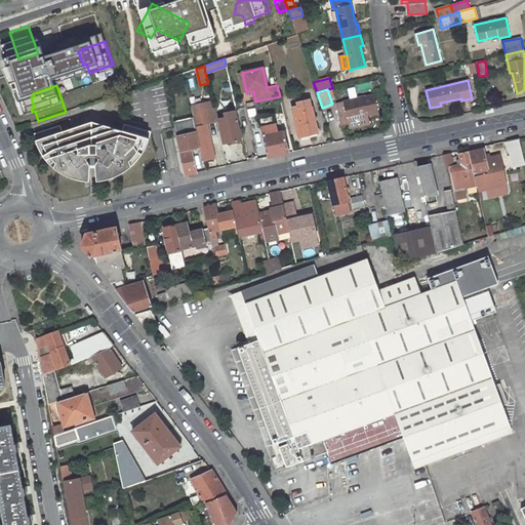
[(378,113),(374,94),(344,102),(347,117),(367,113),(367,115),(378,113)]
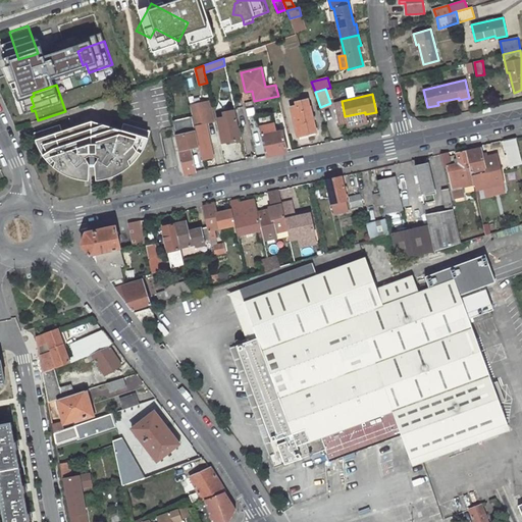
[(292,108),(298,136),(308,134),(307,131),(315,128),(310,108),(309,108),(307,100),(297,102),(298,106),(292,108)]
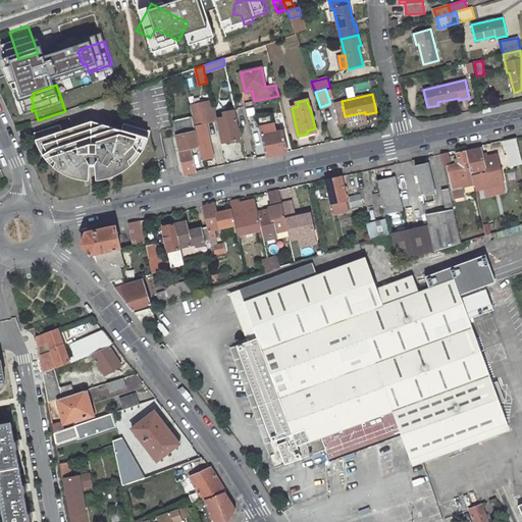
[(205,120),(214,118),(211,102),(191,106),(196,131),(199,146),(202,159),(214,157),(205,120)]
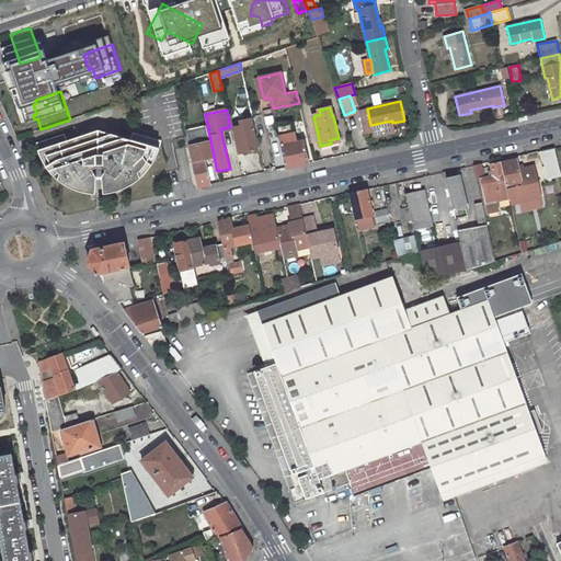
[(253,150),(259,149),(252,119),(242,121),(243,126),(241,127),(236,128),(235,129),(239,153),(248,151),(253,150)]
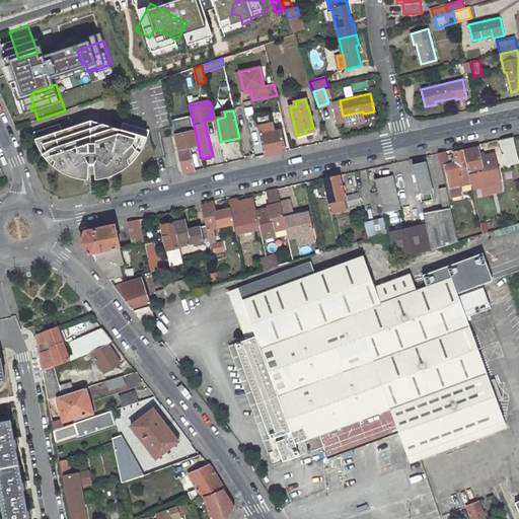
[(60,124),(33,132),(35,139),(36,142),(41,150),(46,158),(53,164),(60,170),(68,174),(77,177),(89,179),(89,166),(95,166),(96,178),(104,177),(114,174),(122,170),(129,165),(136,159),(141,151),(146,143),(149,130),(123,123),(121,129),(91,121),(62,130),(60,124)]
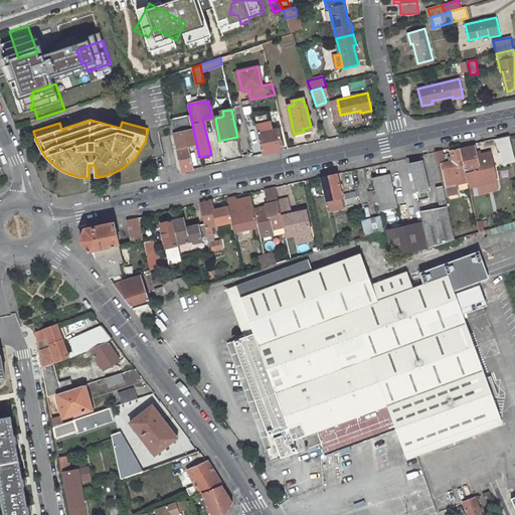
[(187,146),(196,144),(193,129),(173,134),(176,149),(181,172),(192,169),(187,146)]
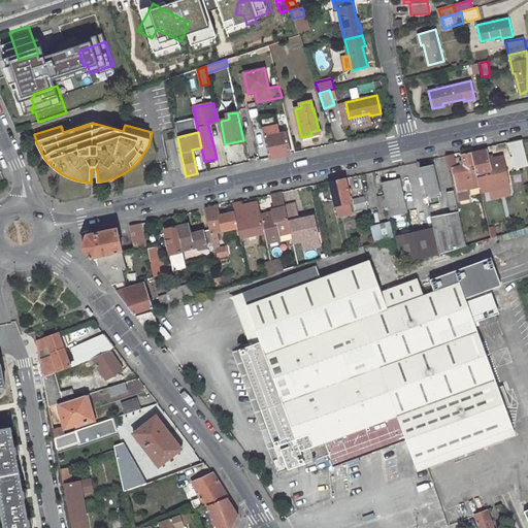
[(269,158),(290,153),(286,133),(264,137),(269,158)]
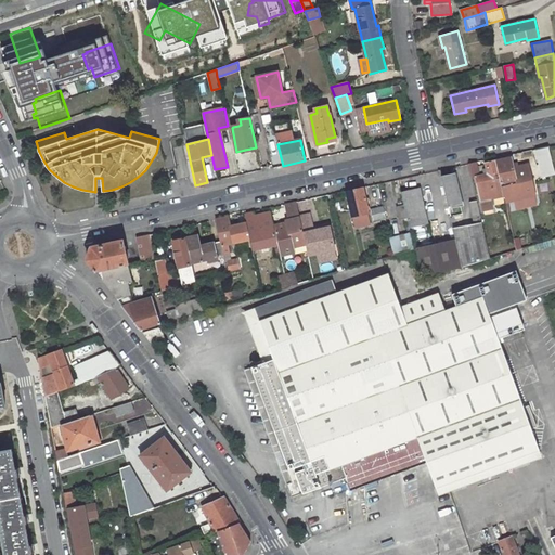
[(554,173),(554,172),(549,146),(536,149),(542,177),(554,173)]
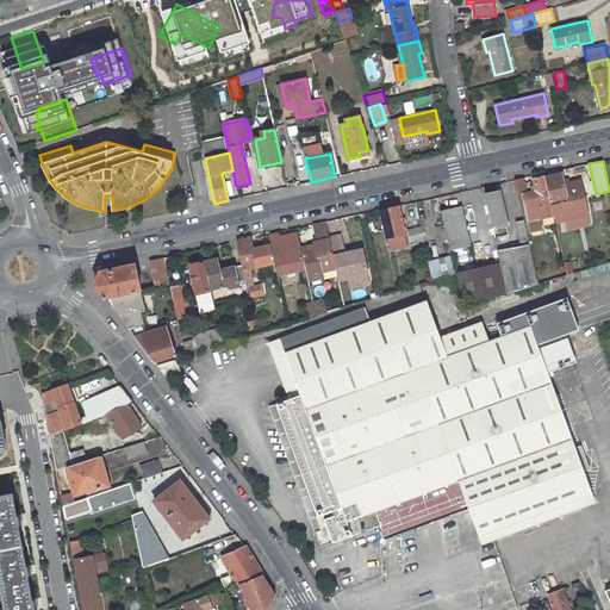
[(554,215),(555,222),(587,215),(580,181),(570,184),(570,180),(564,181),(561,173),(546,176),(554,215)]
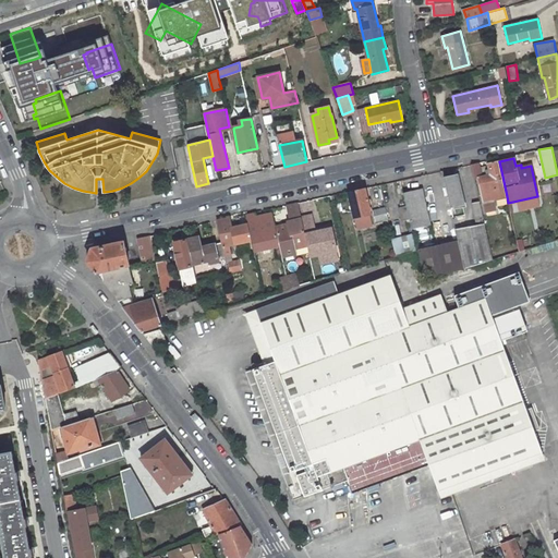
[(494,198),(507,196),(499,161),(489,164),(490,169),(486,169),(488,176),(482,178),(478,162),(472,165),(475,179),(478,179),(486,211),(496,209),(494,198)]
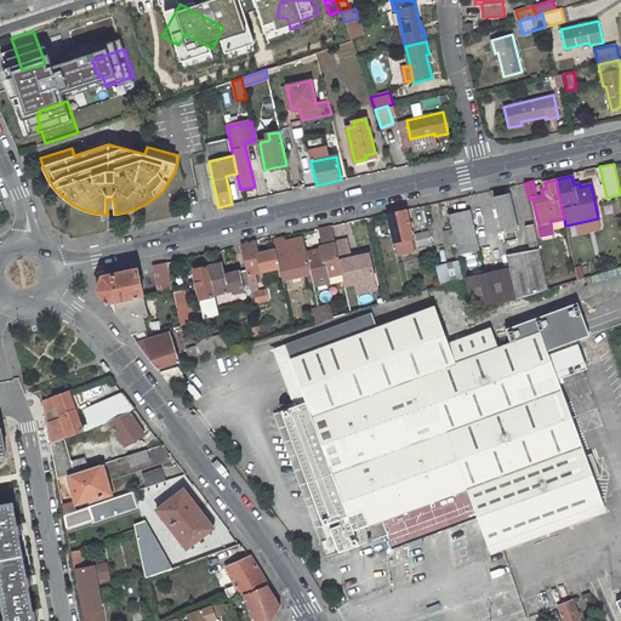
[(507,194),(494,198),(501,232),(516,228),(507,194)]
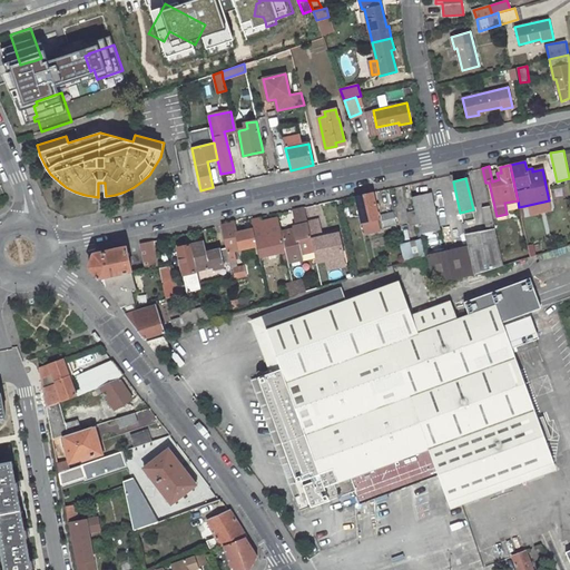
[(356,197),(362,223),(364,234),(381,229),(373,193),(356,197)]
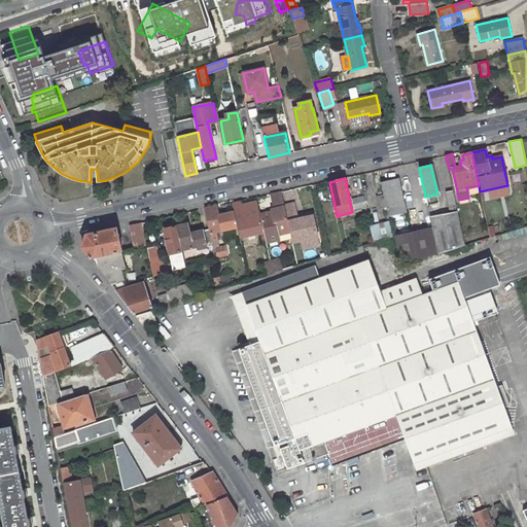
[(406,212),(398,179),(381,183),(388,216),(406,212)]
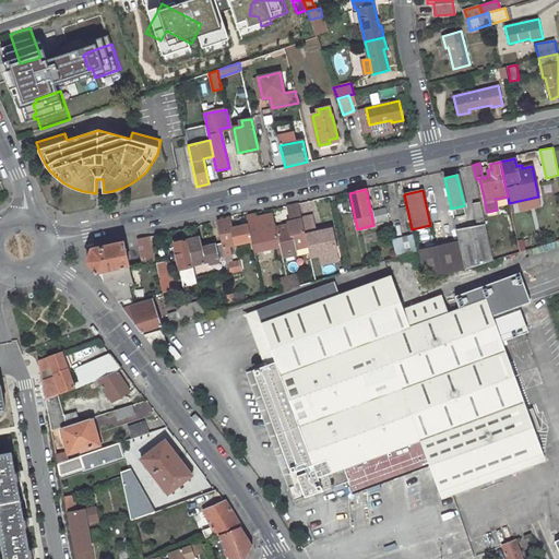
[(484,218),(485,218),(480,202),(473,203),(477,223),(479,222),(480,225),(456,229),(459,241),(465,269),(494,260),(486,224),(485,224),(484,218)]
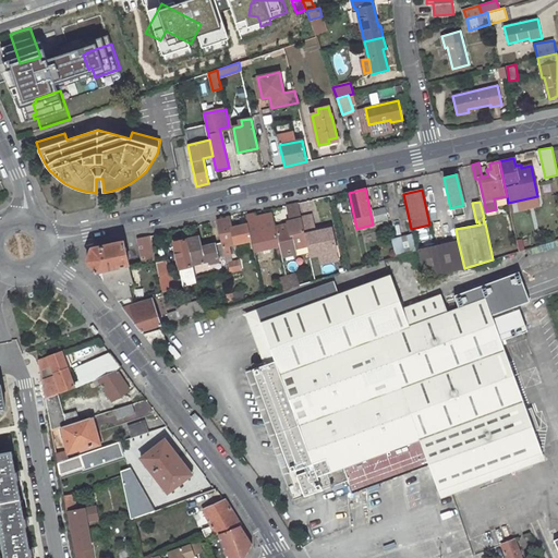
[(307,245),(302,218),(298,203),(288,205),(291,223),(276,227),(283,257),(295,254),(294,249),(307,245)]
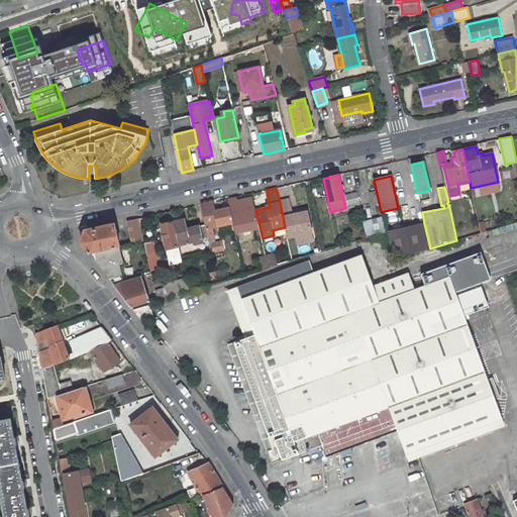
[(347,205),(359,202),(357,193),(345,195),(347,205)]
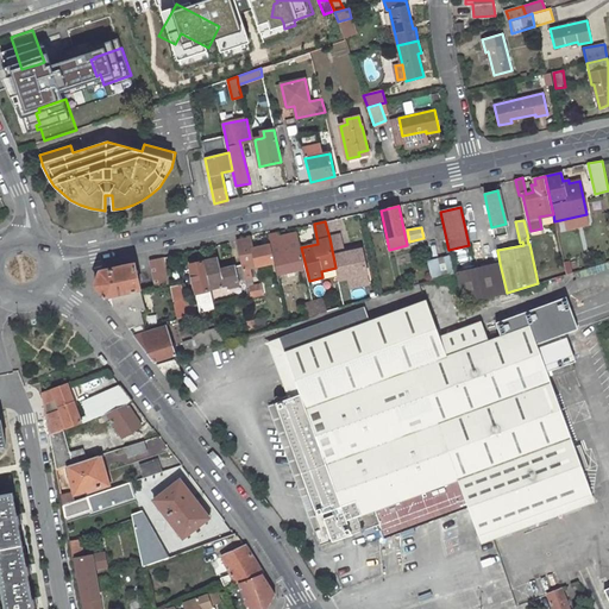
[(305,268),(297,232),(280,237),(280,233),(269,236),(277,274),(305,268)]
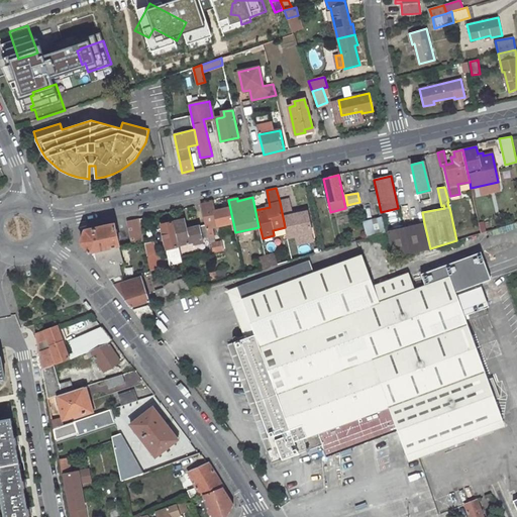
[(289,200),(280,202),(285,227),(288,238),(296,236),(312,232),(307,211),(292,214),(289,200)]
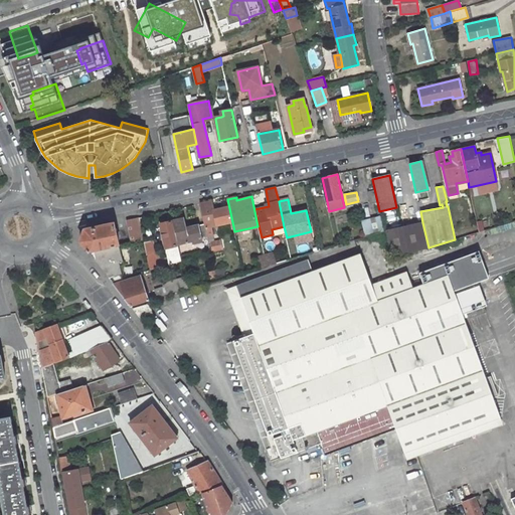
[(211,201),(200,203),(204,223),(207,236),(213,235),(211,226),(229,222),(226,207),(213,210),(211,201)]
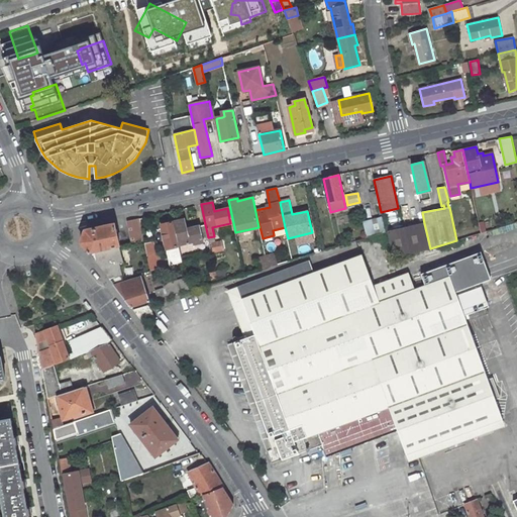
[(150,271),(170,265),(182,262),(178,245),(173,222),(172,215),(168,216),(169,220),(168,221),(168,220),(161,222),(169,259),(163,260),(162,256),(154,254),(156,249),(153,241),(144,242),(150,271)]
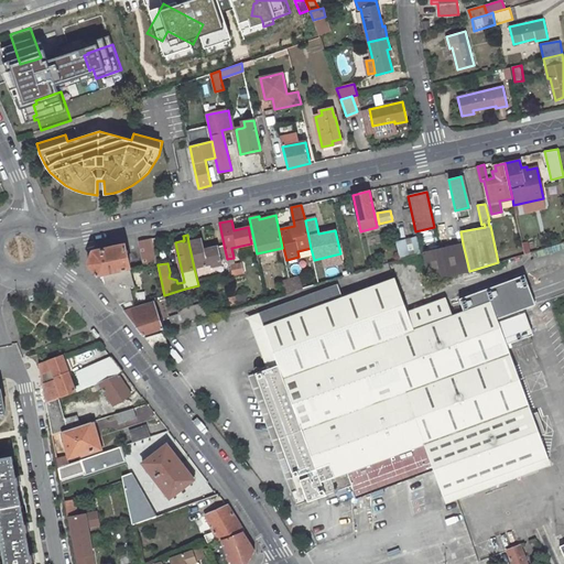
[(421,252),(418,238),(397,242),(400,259),(421,252)]
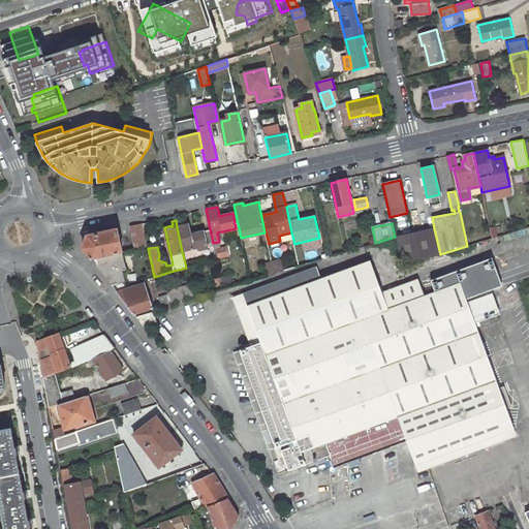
[(188,224),(177,227),(182,251),(213,244),(213,243),(210,229),(190,235),(188,224)]
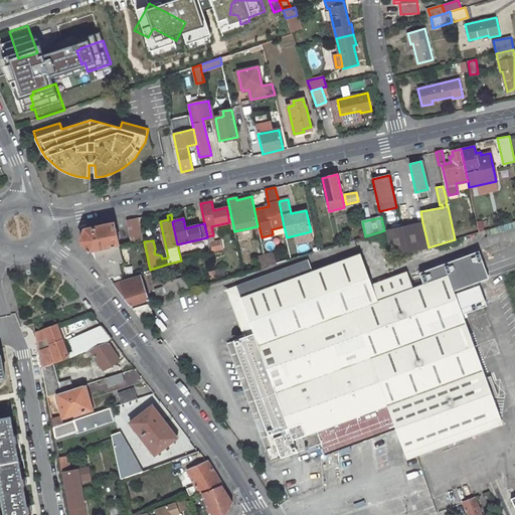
[(144,239),(140,221),(128,223),(132,242),(144,239)]
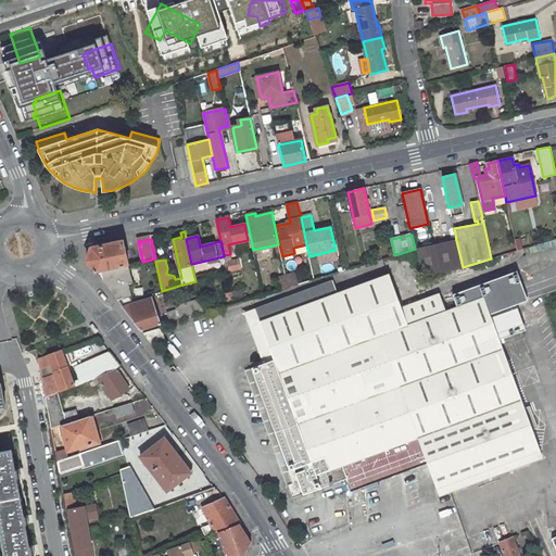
[(425,276),(463,267),(456,240),(418,249),(425,276)]
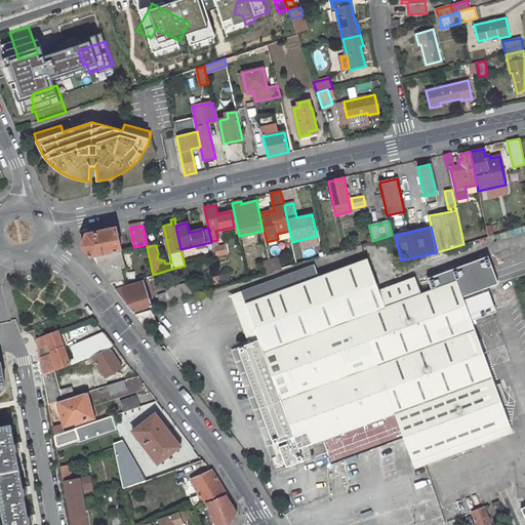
[(82,246),(91,257),(109,253),(121,250),(119,242),(117,242),(116,240),(113,241),(113,238),(118,236),(116,228),(86,234),(82,246)]
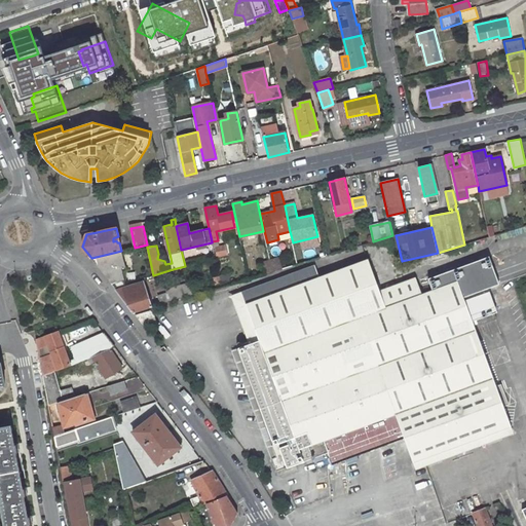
[(320,246),(317,236),(301,240),(303,249),(320,246)]
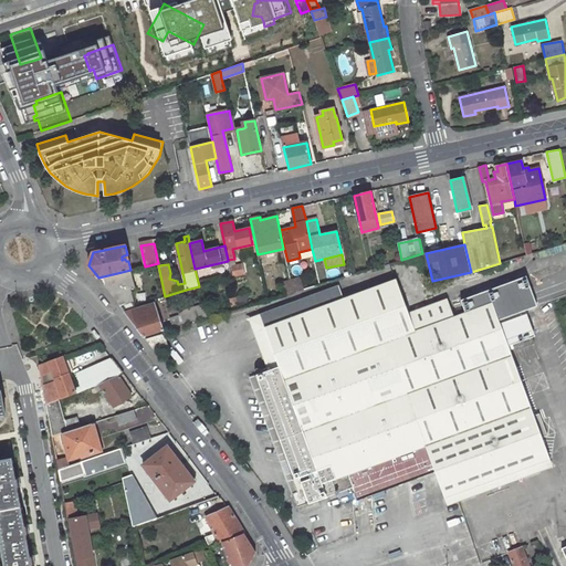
[(242,265),(232,268),(233,275),(243,273),(242,265)]
